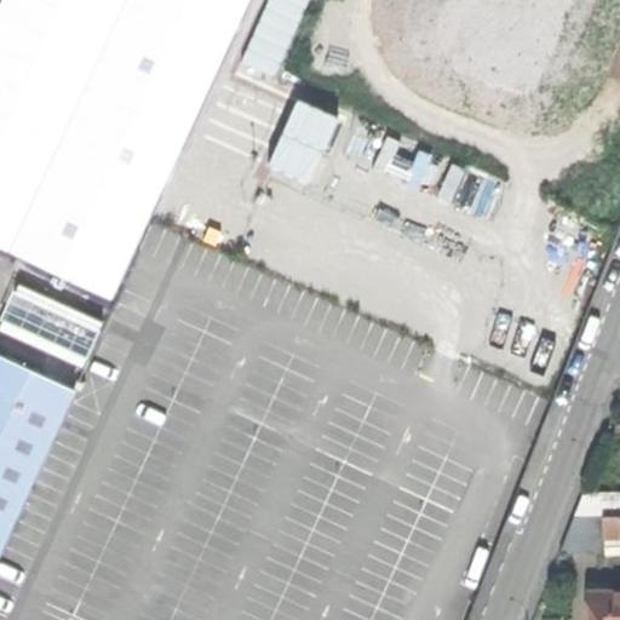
[(268,0),(244,58),(277,73),(309,0),(268,0)]
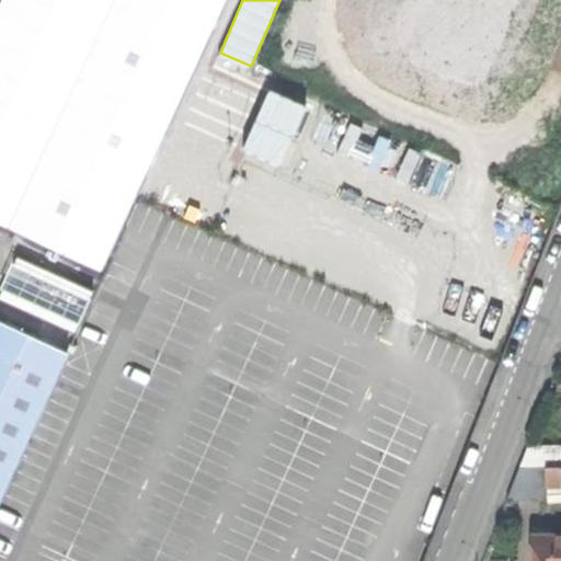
[(288,169),(315,104),(205,60),(179,126),(288,169)]
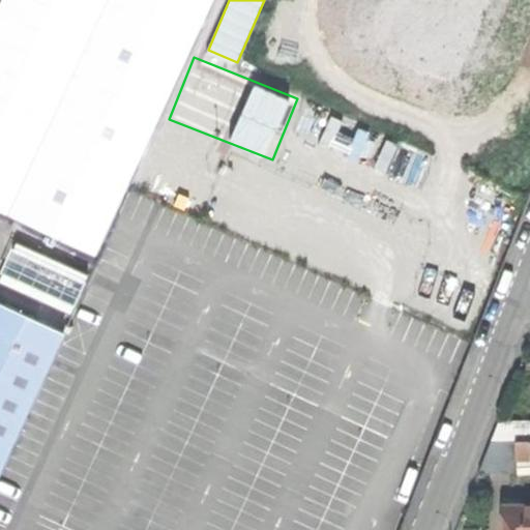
[(0,471),(64,332),(52,327),(0,302),(0,471)]
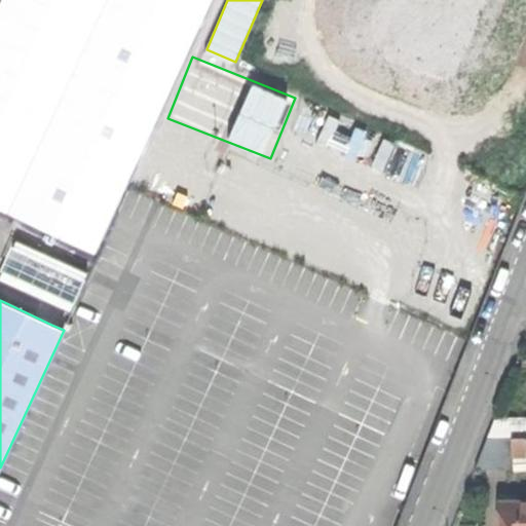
[(525,417),(495,418),(487,438),(512,438),(525,438),(525,417)]
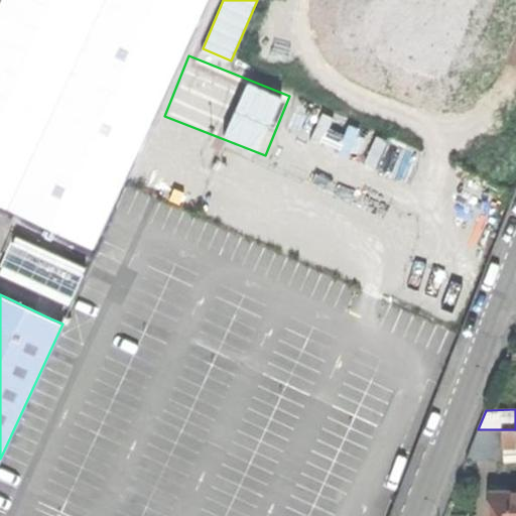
[(478,429),(467,459),(501,460),(502,447),(502,429),(478,429)]
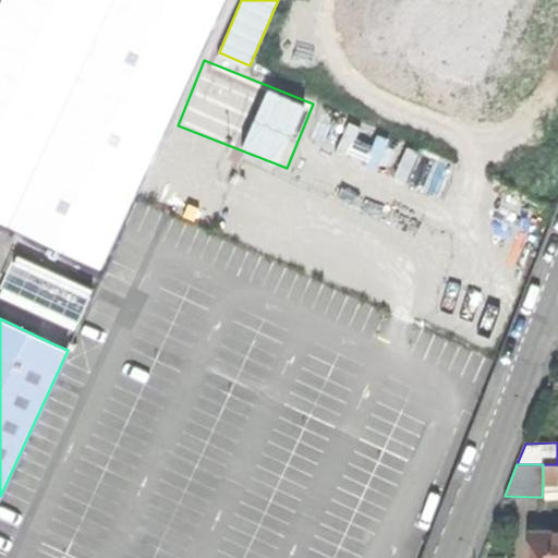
[(557,464),(543,464),(543,484),(557,483),(557,464)]
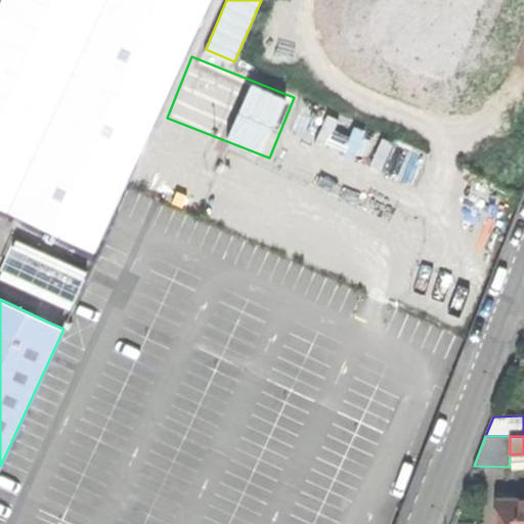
[(523,523),(523,499),(496,499),(495,523),(523,523)]
